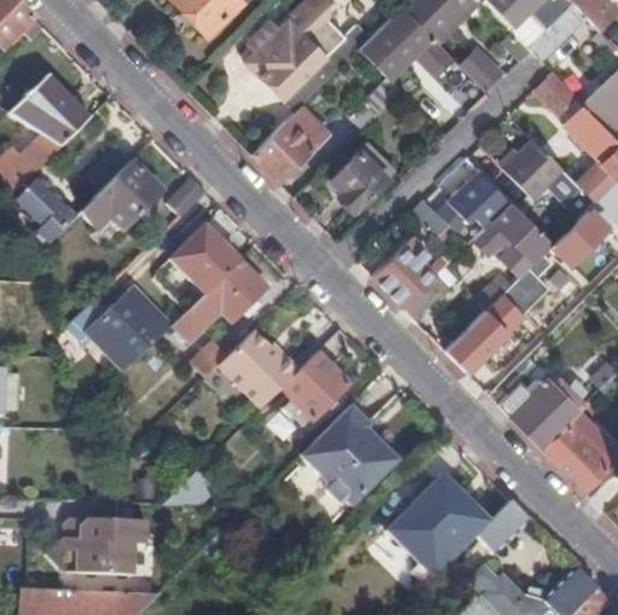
[(0,0),(0,41),(4,46),(34,16),(18,0),(0,0)]
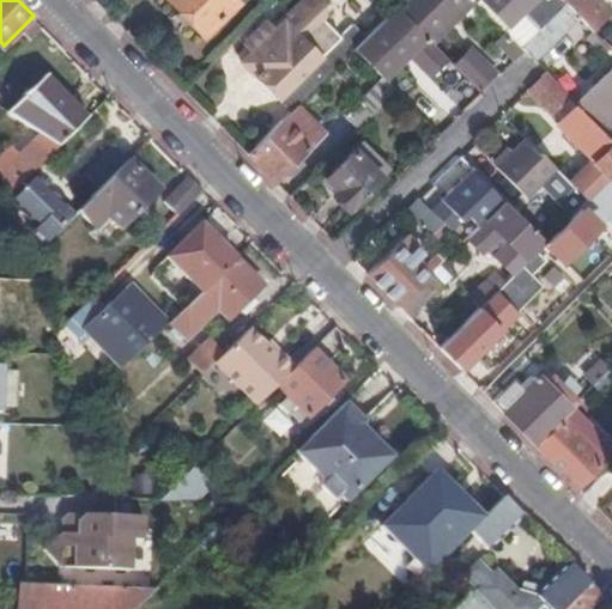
[(171,0),(205,36),(240,4),(236,0),(171,0)]
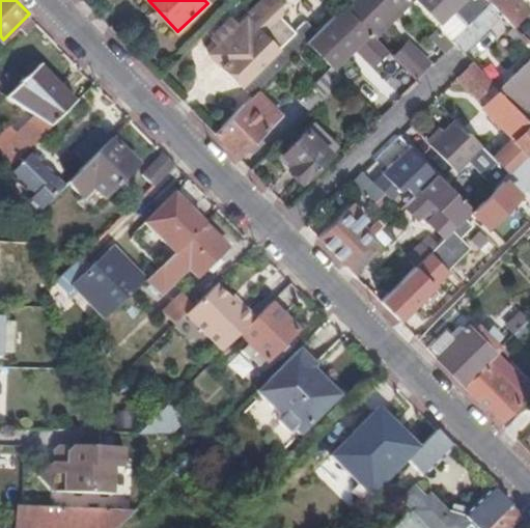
[(308,42),(317,31),(308,21),(296,33),(279,17),(281,14),(282,5),(277,0),(261,0),(243,18),(245,20),(238,26),(230,19),(215,34),(222,42),(211,53),(252,95),(257,90),(308,42)]
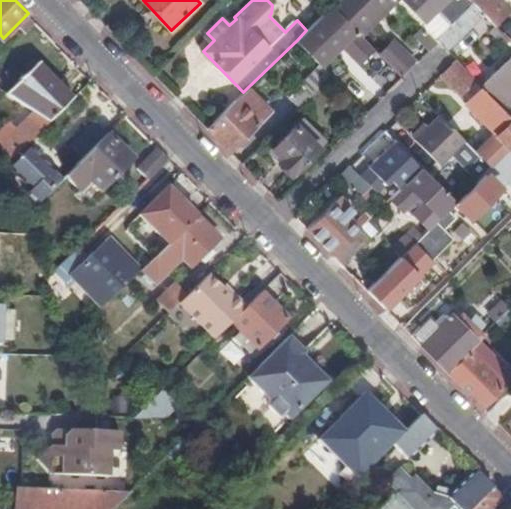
[(359,31),(391,0),(337,0),(333,5),(359,31)]
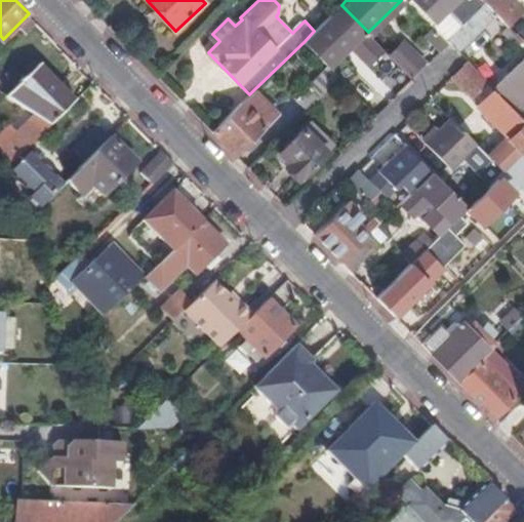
[(418,0),(438,21),(451,7),(467,23),(486,3),(483,0),(418,0)]
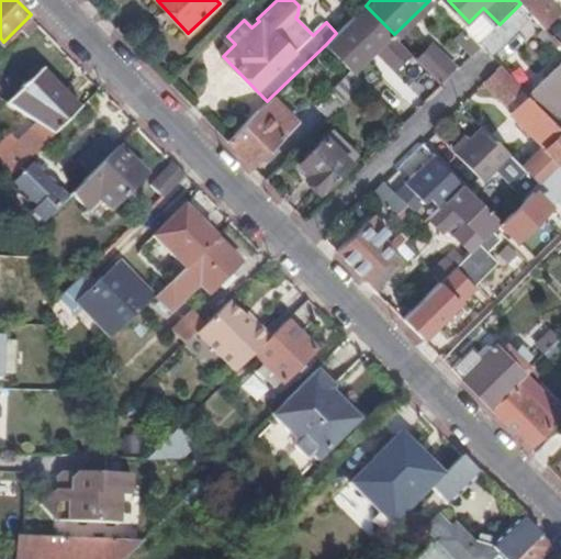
[(517,0),(520,3),(534,15),(545,26),(560,10),(560,8),(554,1),(553,0),(517,0)]
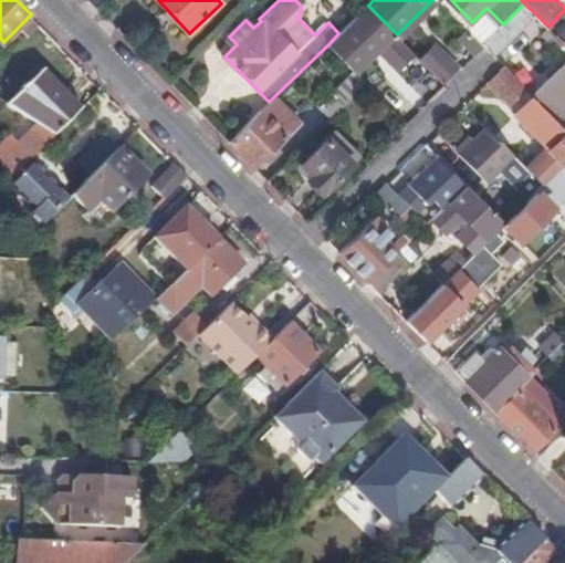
[(398,71),(416,54),(397,34),(368,6),(338,33),(328,44),(355,71),(367,83),(374,90),(385,77),(364,55),(374,47),(398,71)]
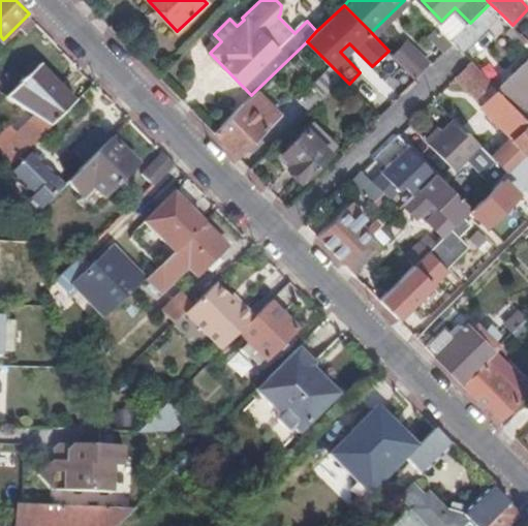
[(439,58),(455,42),(438,26),(423,40),(439,58)]
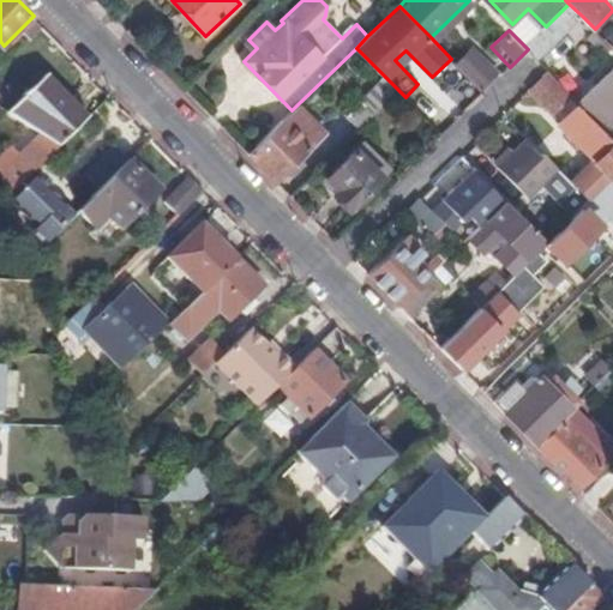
[(480,88),(499,67),(472,40),(451,60),(480,88)]
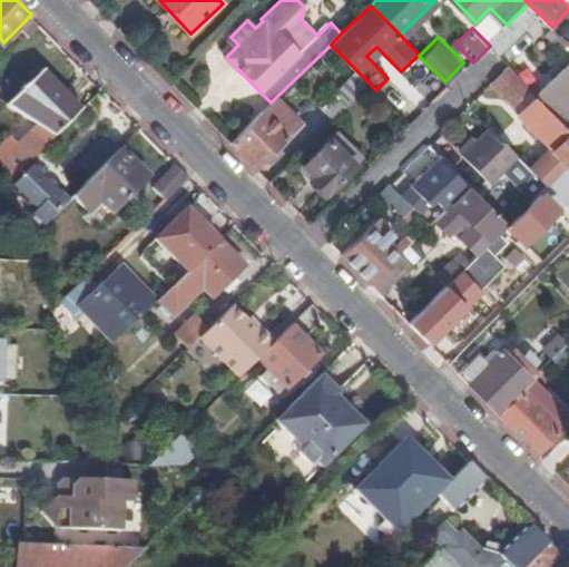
[(568,62),(538,94),(568,126),(568,62)]
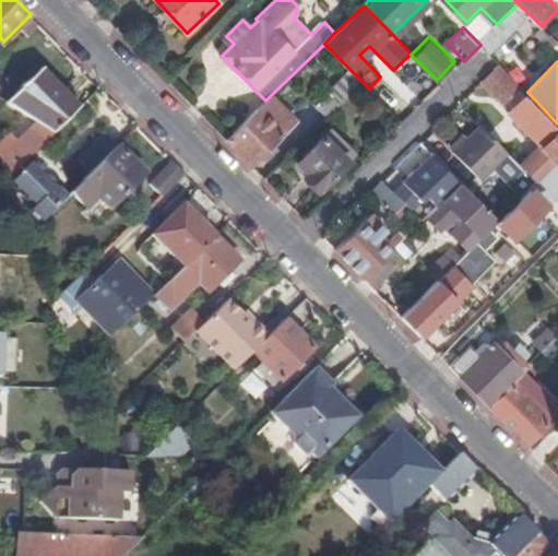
[(506,105),(523,89),(500,64),(483,82),(506,105)]
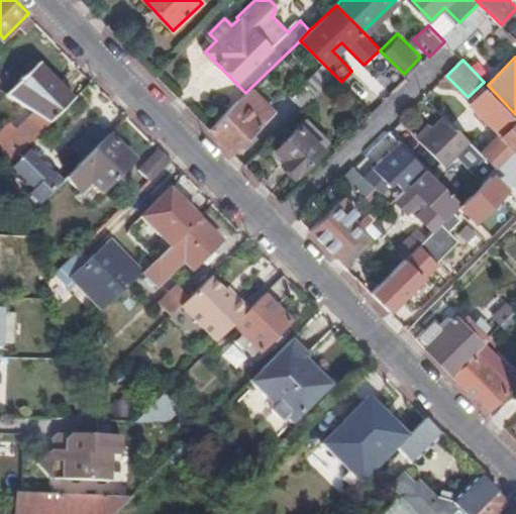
[(39,63),(8,93),(27,105),(35,110),(52,121),(75,99),(39,63)]
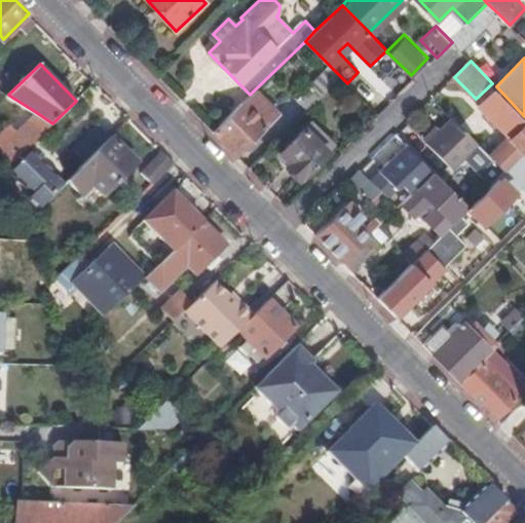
[(309,109),(341,77),(330,66),(298,98),(309,109)]
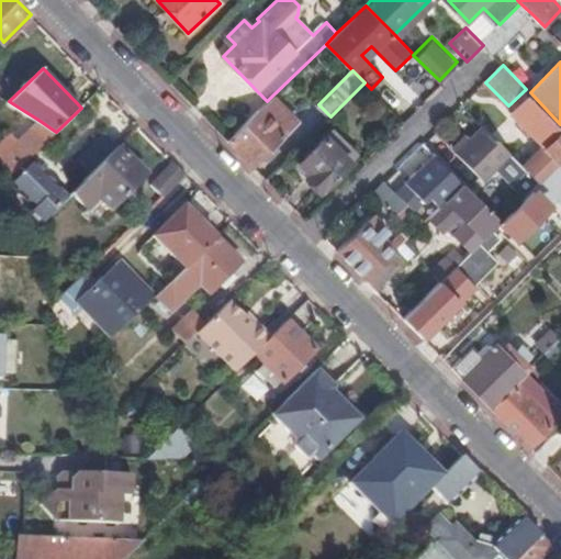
[(272,96),(267,101),(228,141),(244,156),(253,166),(266,153),(271,158),(279,149),(275,144),(293,125),(279,110),(283,105),(272,96)]
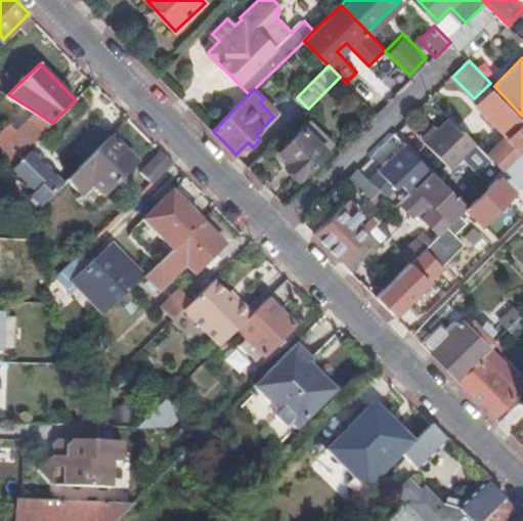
[(522,120),(493,90),(478,105),(490,118),(487,121),(492,126),(495,123),(510,137),(490,156),(505,171),(522,153),(522,120)]
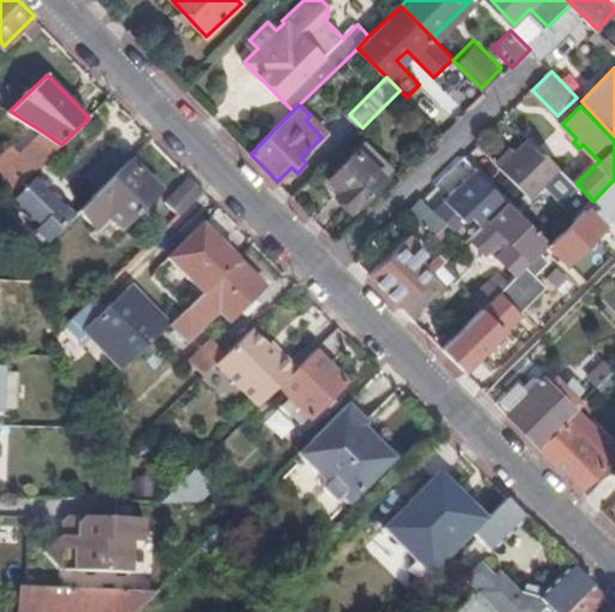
[(326,132),(311,116),(306,120),(321,137),(326,132)]
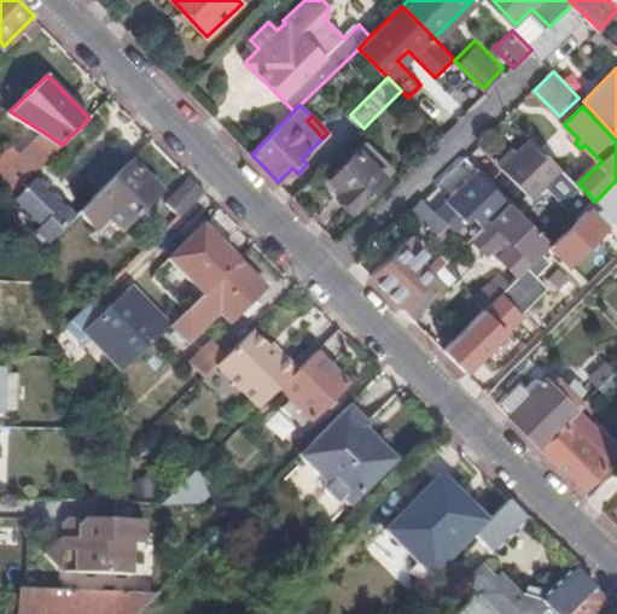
[(42,132),(33,126),(0,157),(0,169),(1,171),(42,132)]
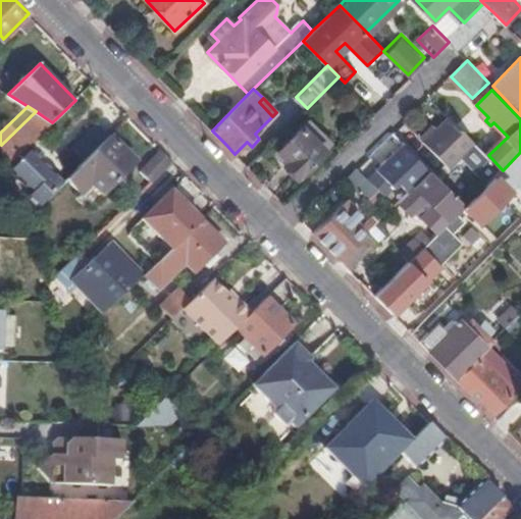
[(36,111),(1,145),(8,165),(52,122),(36,111)]
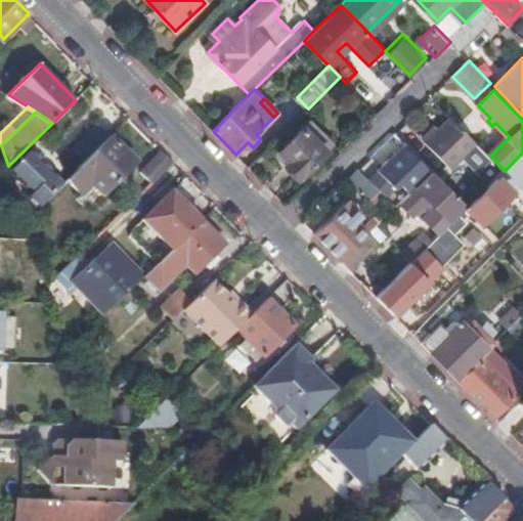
[(450,168),(476,142),(451,117),(426,143),(450,168)]
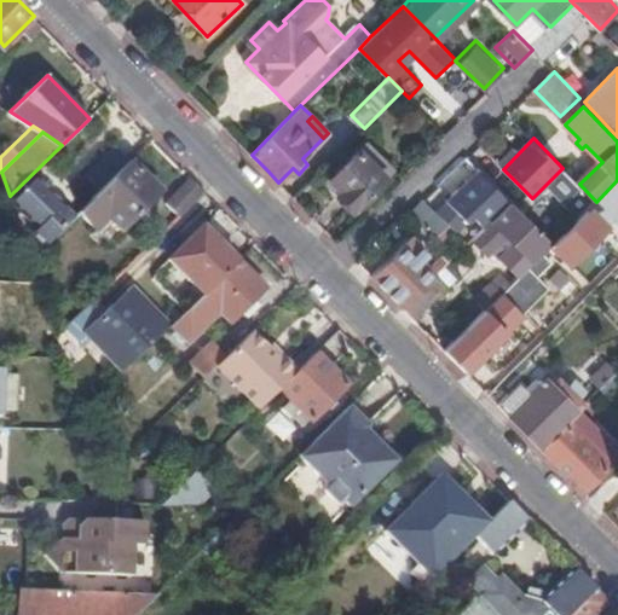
[(103,189),(133,160),(119,146),(90,174),(103,189)]
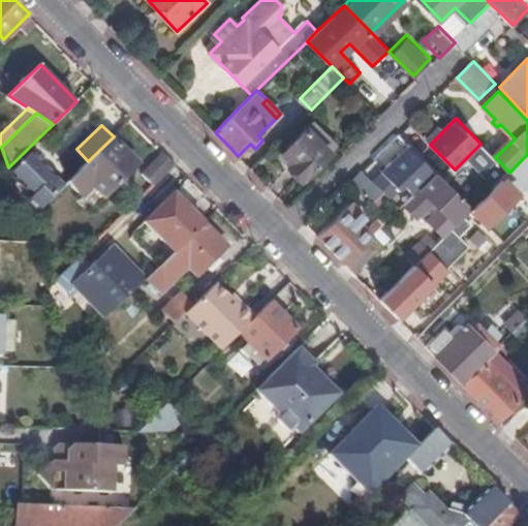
[(289,161),(286,165),(301,181),(330,151),(306,128),(281,153),(289,161)]
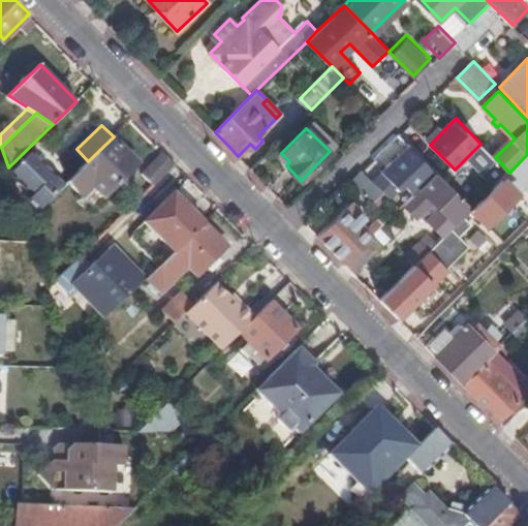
[(138,162),(114,136),(88,161),(70,180),(83,194),(94,183),(106,195),(138,162)]
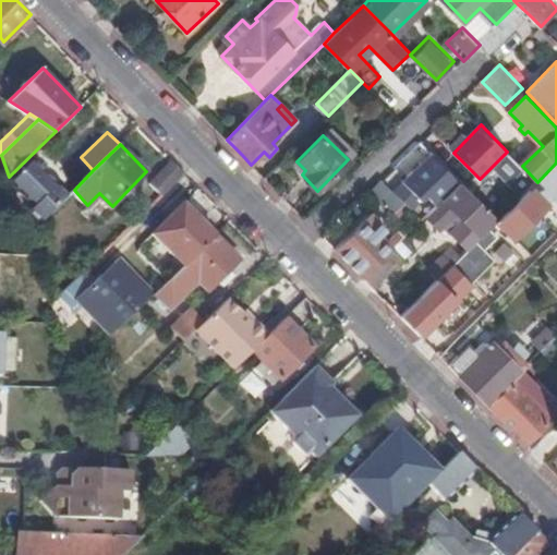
[(461,182),(433,154),(412,177),(438,204),(461,182)]
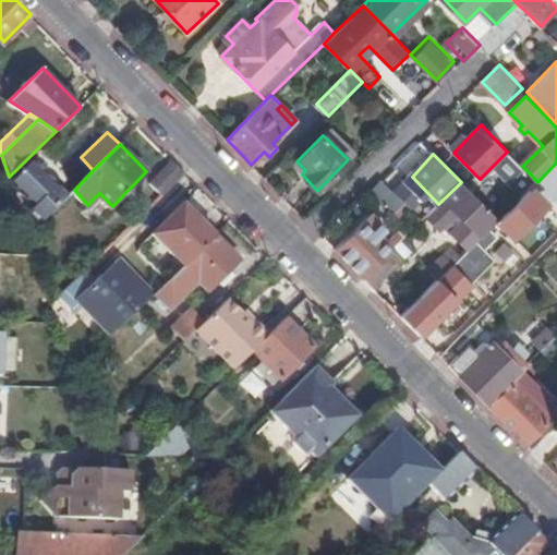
[(28,208),(41,222),(70,194),(35,159),(12,180),(34,204),(28,208)]
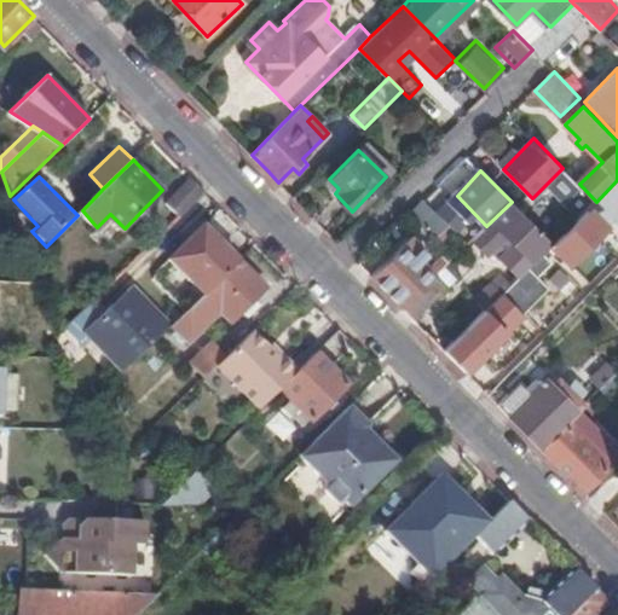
[(206,190),(192,177),(168,201),(182,214),(206,190)]
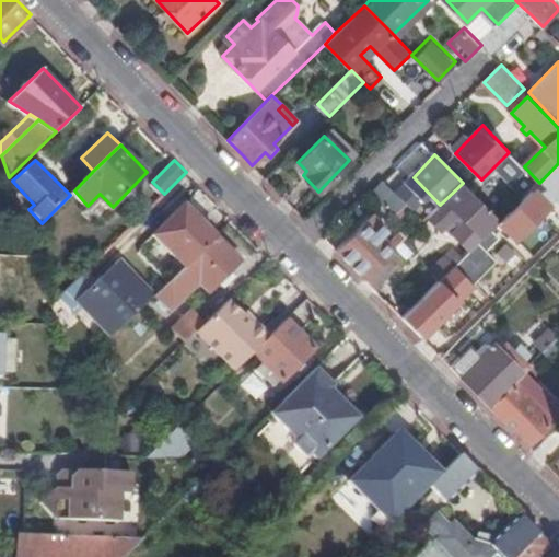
[(407,204),(384,181),(371,193),(394,217),(407,204)]
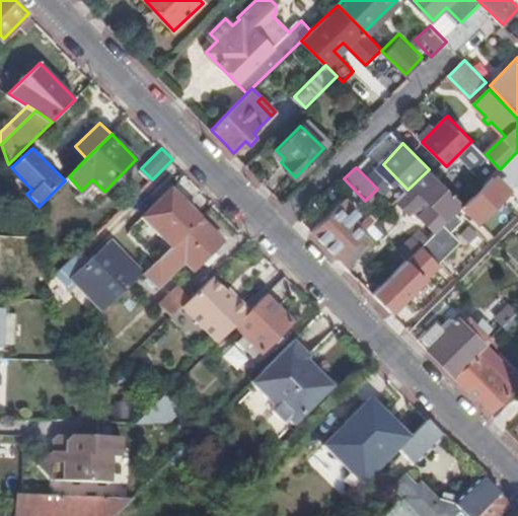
[(429,169),(408,190),(397,199),(410,211),(419,203),(422,206),(428,199),(448,220),(451,217),(464,205),(429,169)]
